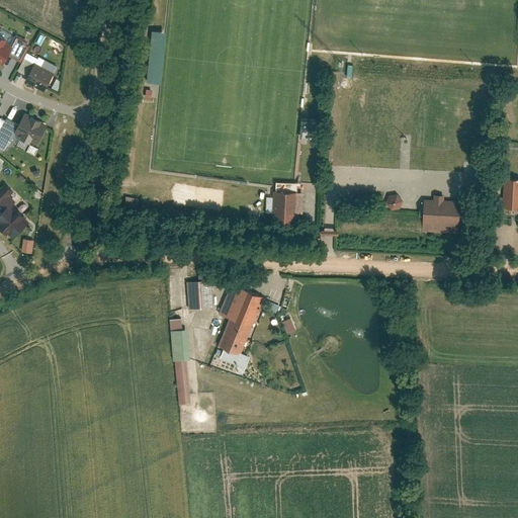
[(149,30),(146,82),(160,82),(162,30),(149,30)]
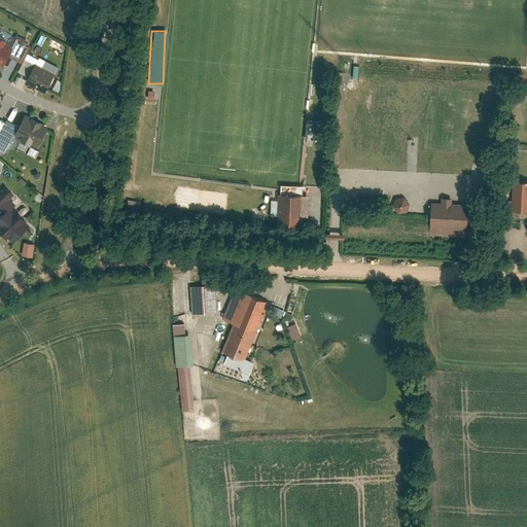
[(45,34),(41,42),(51,47),(56,40),(45,34)]
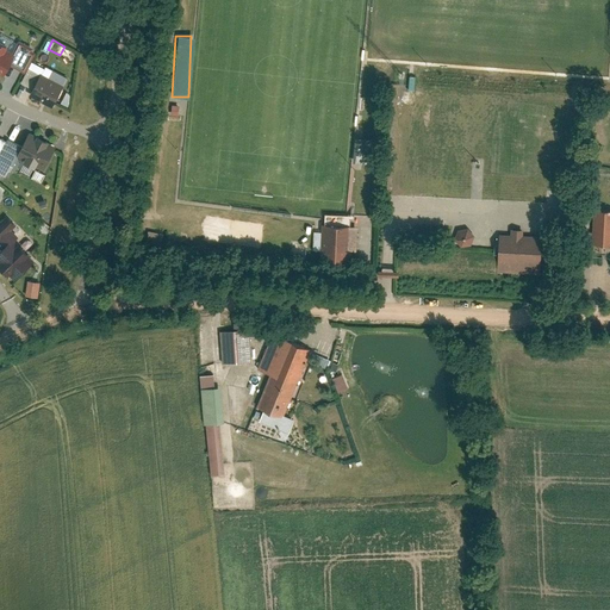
[(14,54),(0,45),(0,75),(2,78),(14,54)]
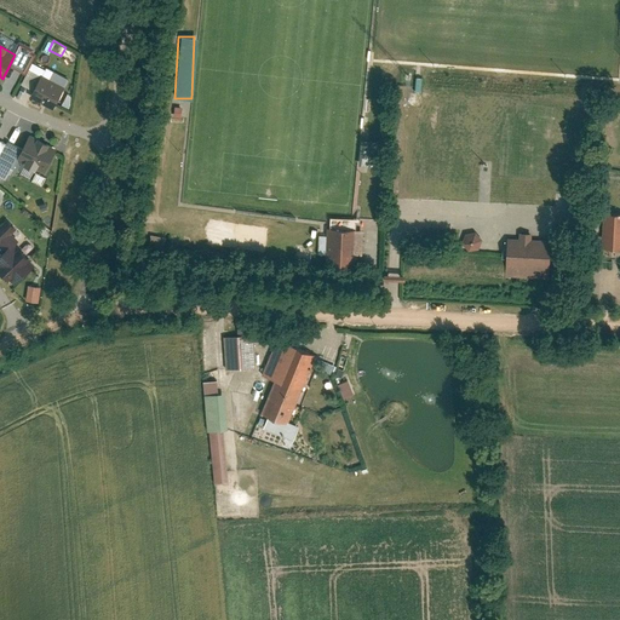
[(22,86),(35,93),(41,80),(45,72),(32,65),(22,86)]
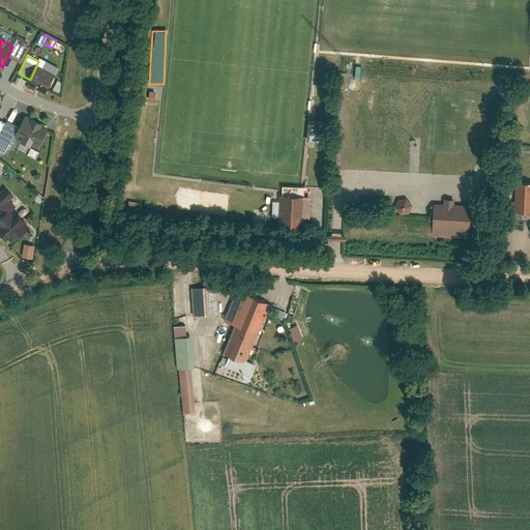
[(55,79),(35,68),(30,80),(27,85),(47,95),(55,79)]
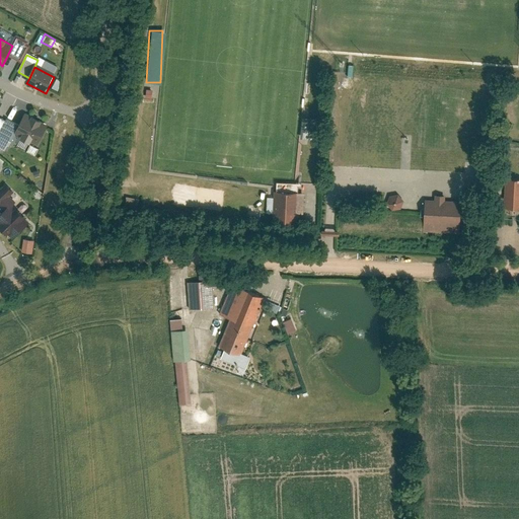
[(49,127),(25,116),(15,135),(40,147),(49,127)]
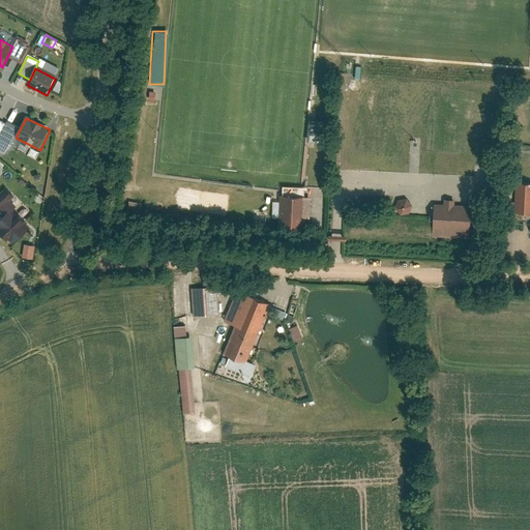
[(306,140),(321,142),(323,121),(308,119),(306,140)]
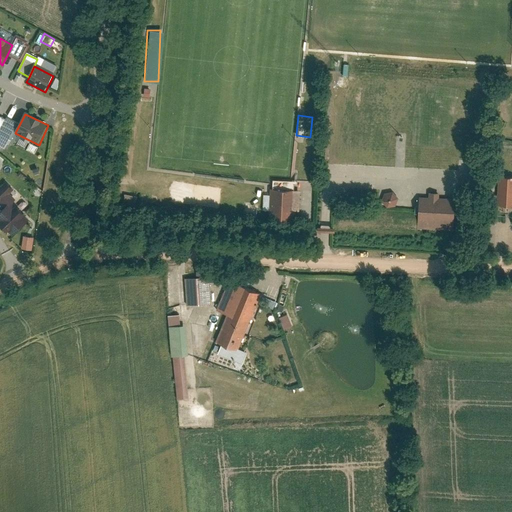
[(511,173),(499,173),(497,200),(511,200),(511,173)]
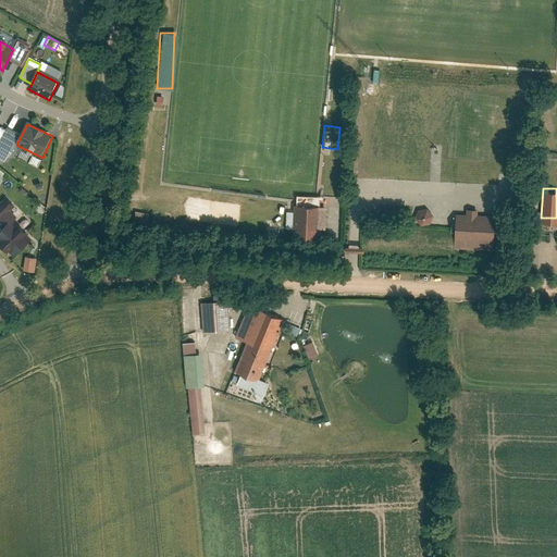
[(299,203),(297,236),(324,237),(325,206),(299,203)]
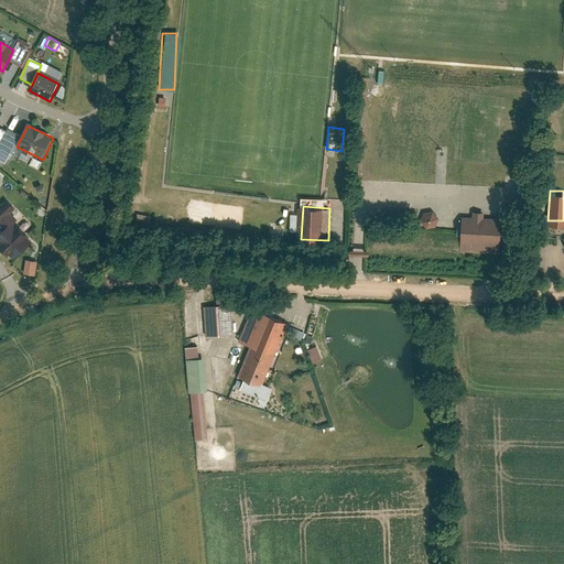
[(434,209),(418,214),(421,228),(437,225),(434,209)]
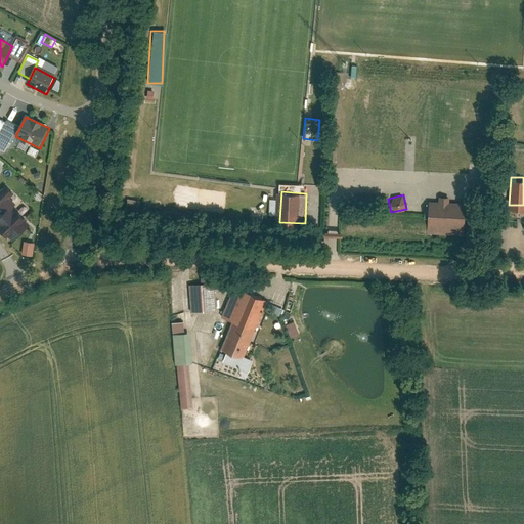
[(466,203),(429,201),(428,230),(464,231),(466,203)]
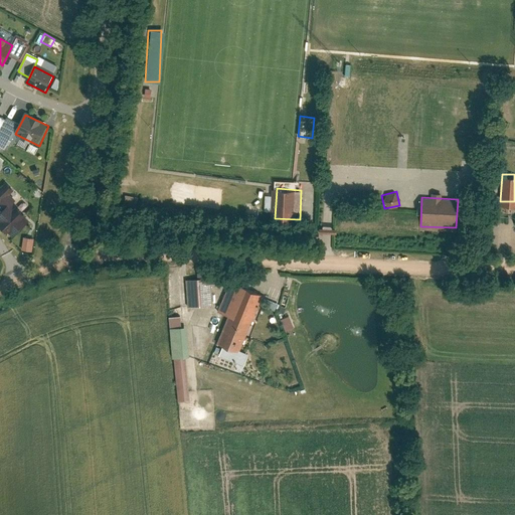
[(12,203),(0,213),(0,223),(12,237),(29,221),(12,203)]
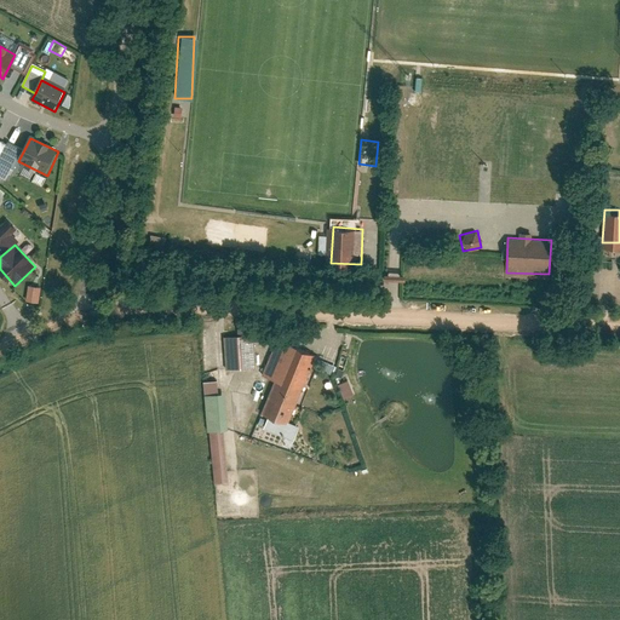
[(24,299),(38,303),(41,287),(27,285),(24,299)]
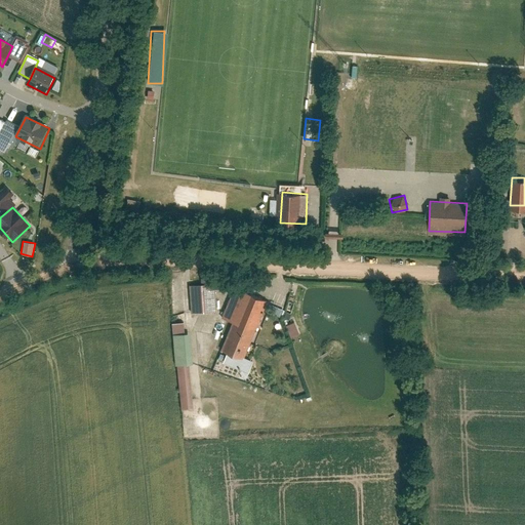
[(193,314),(216,312),(213,285),(190,287),(193,314)]
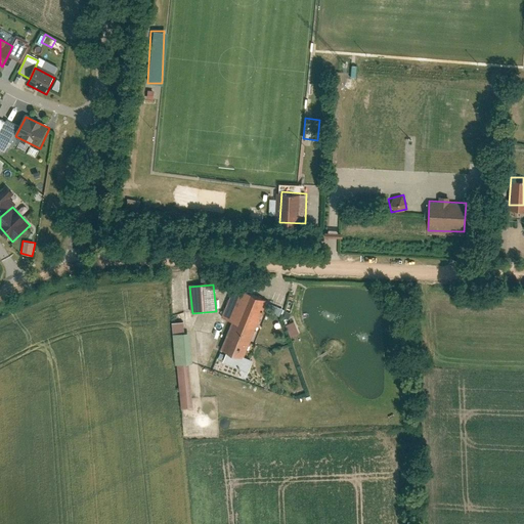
[(234,322),(258,332),(269,303),(235,290),(224,318),(234,322)]
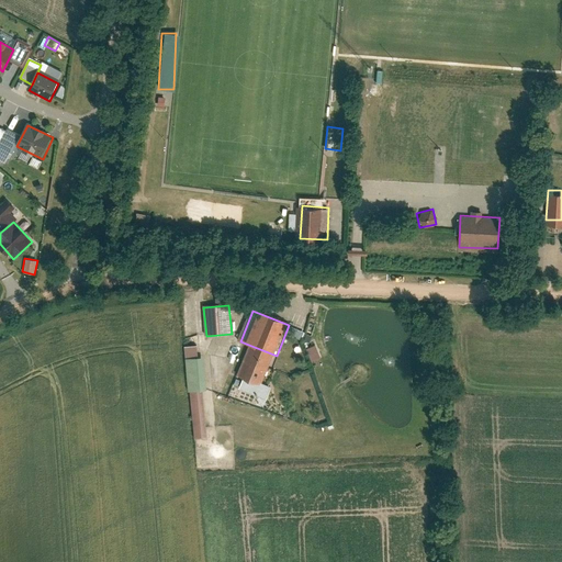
[(312,361),(321,357),(314,344),(305,348),(312,361)]
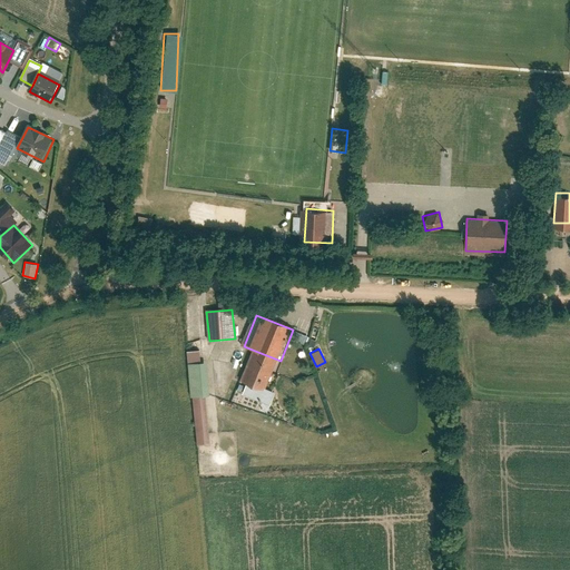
[(199,361),(199,350),(186,351),(186,362),(199,361)]
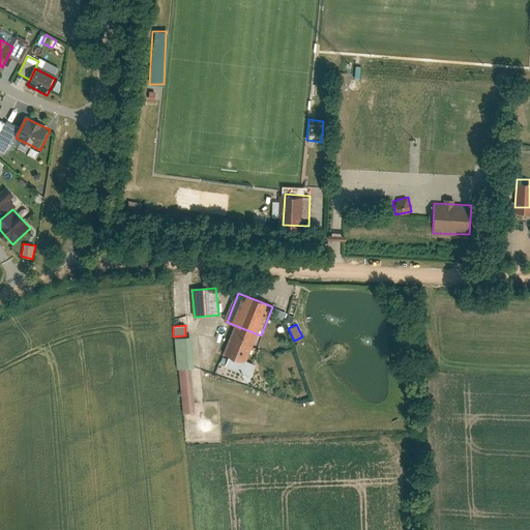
[(261,335),(237,326),(226,354),(249,363),(261,335)]
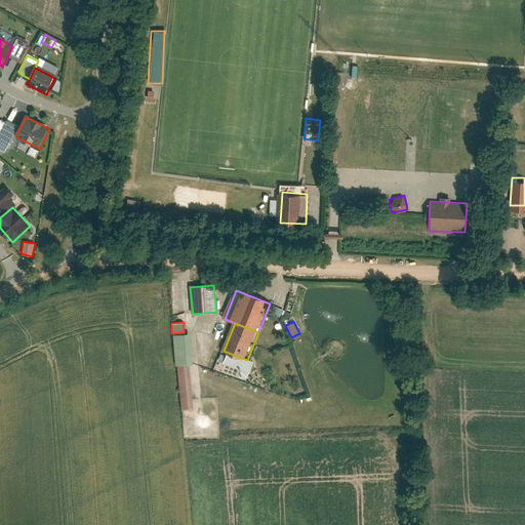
[(178,409),(192,408),(189,364),(192,363),(190,333),(173,334),(178,409)]
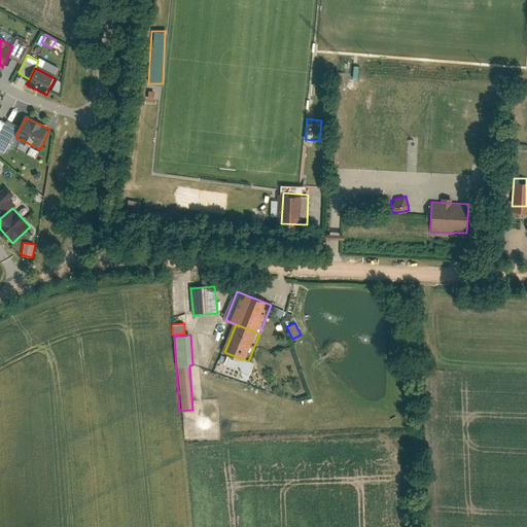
All buildings are outlined.
